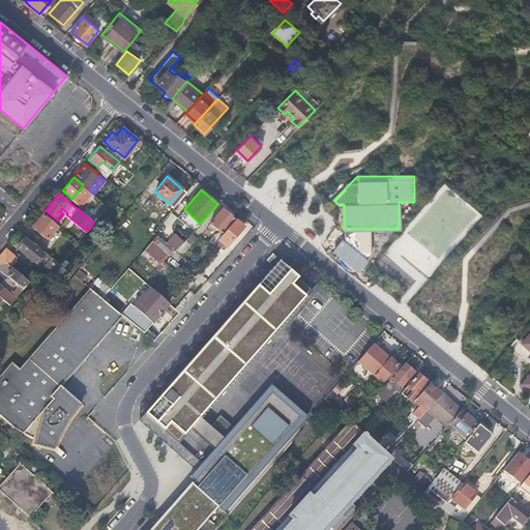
[(96,200),(91,205),(98,212),(105,206),(96,200)]
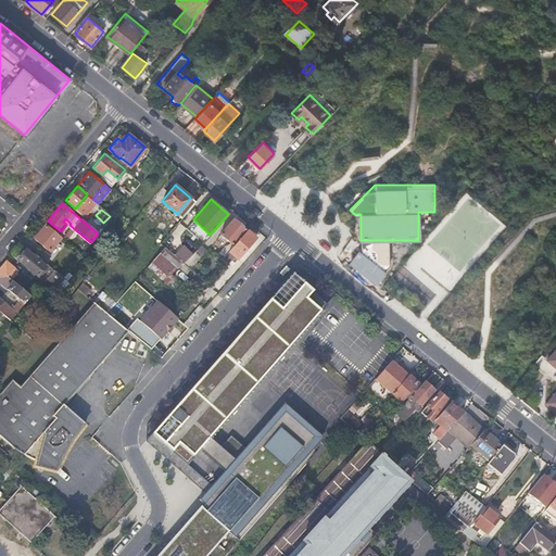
[(87,223),(99,234),(103,227),(102,225),(101,224),(91,217),(87,223)]
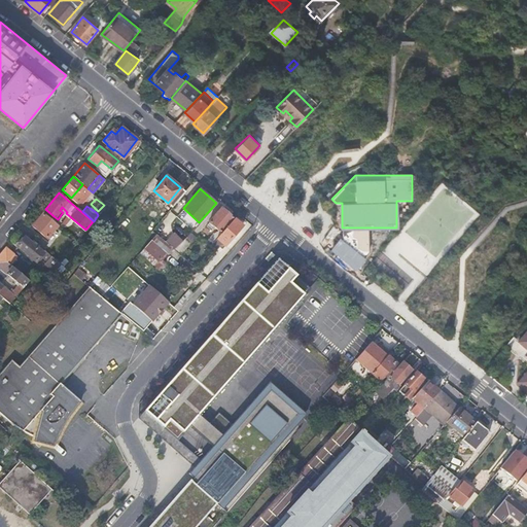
[(221,233),(234,218),(221,207),(209,221),(221,233)]
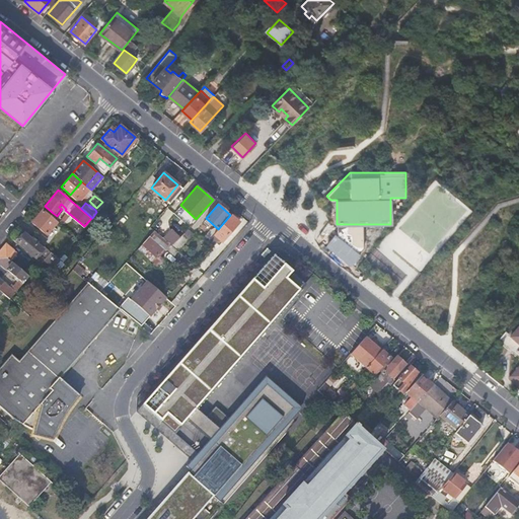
[(42,210),(31,222),(47,234),(56,222),(42,210)]
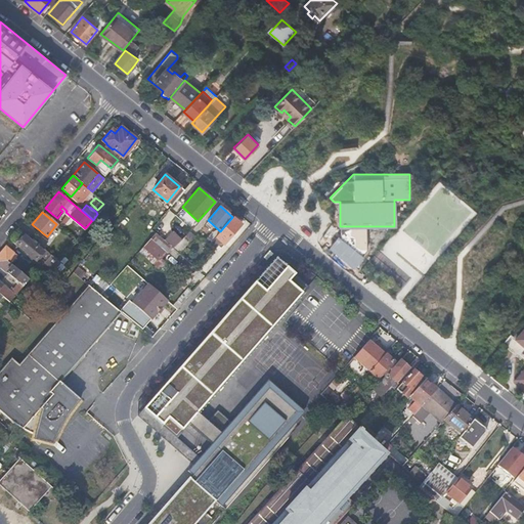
[(241,224),(232,217),(220,231),(215,236),(223,244),(241,224)]
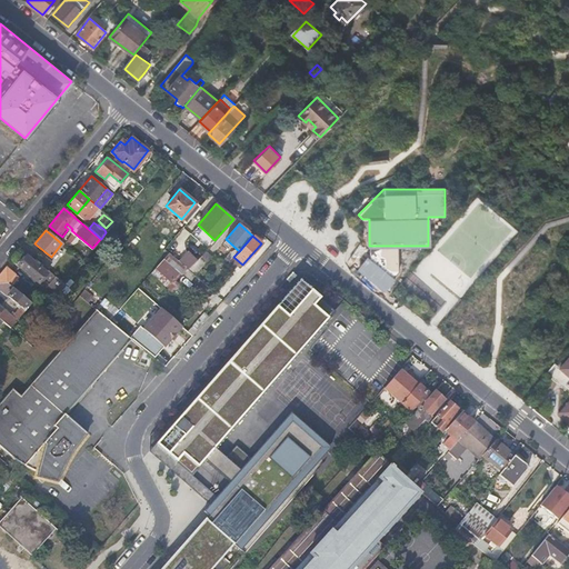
[(375,267),(398,286),(413,267),(390,248),(375,267)]
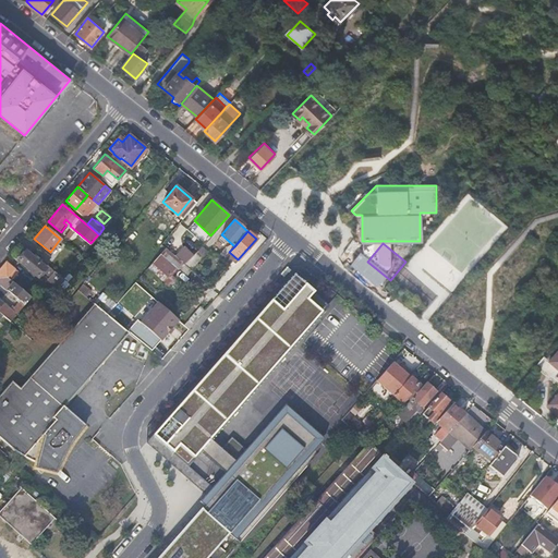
[(183,246),(176,256),(181,262),(184,264),(194,255),(183,246)]
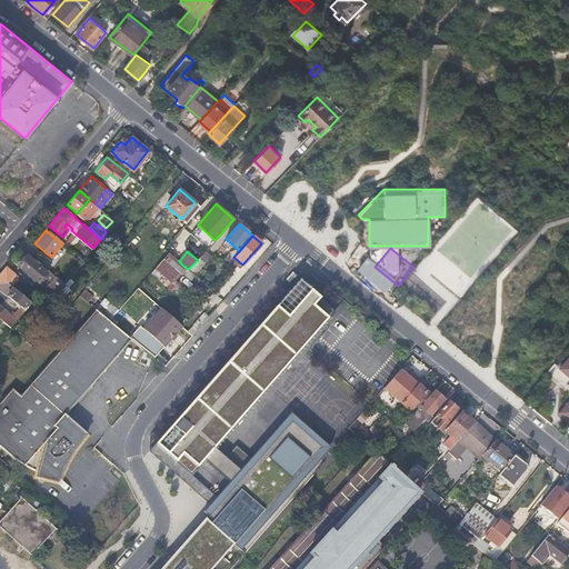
[(168,252),(157,265),(173,279),(181,271),(185,267),(179,261),(168,252)]
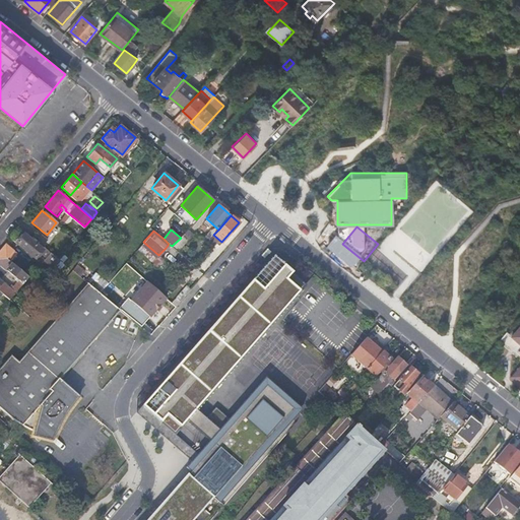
[(208,241),(213,235),(209,231),(204,238),(208,241)]
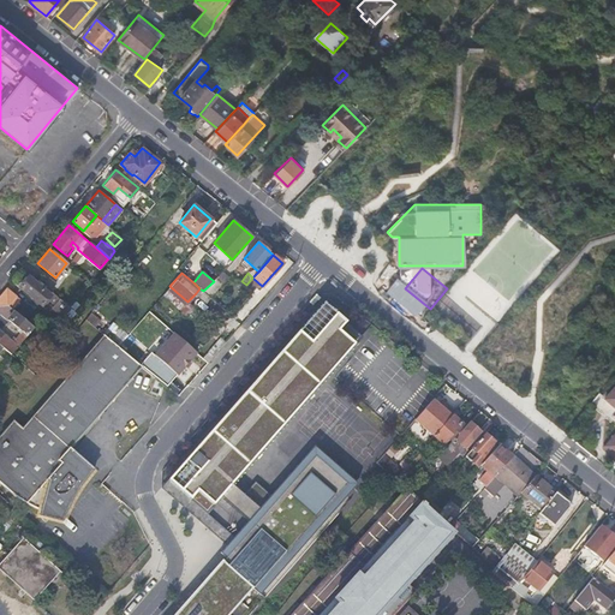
[(70,306),(31,274),(29,276),(28,276),(19,286),(42,305),(48,298),(54,303),(52,306),(63,316),(70,306)]
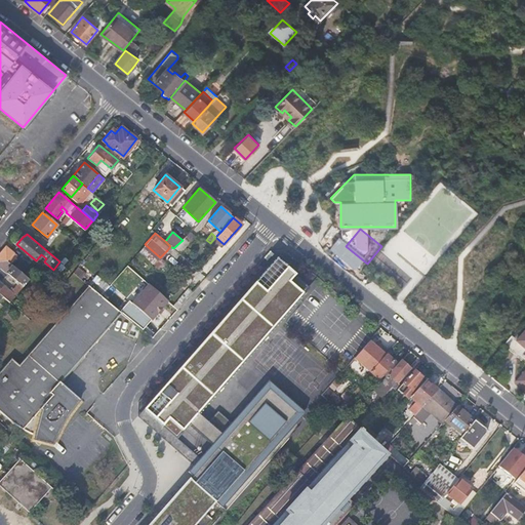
[(184,238),(183,240),(173,248),(179,253),(189,242),(184,238)]
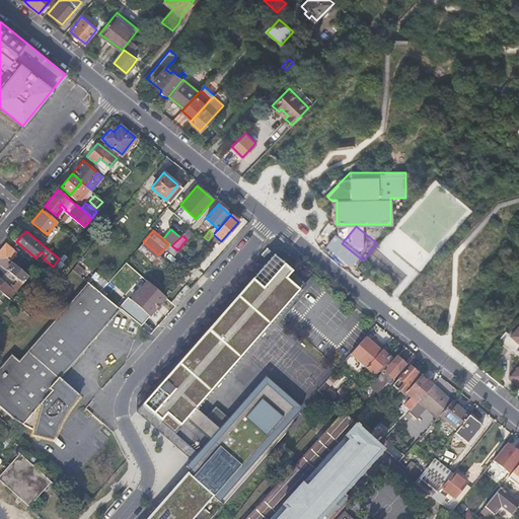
[(158,254),(143,241),(138,247),(157,264),(162,258),(158,254)]
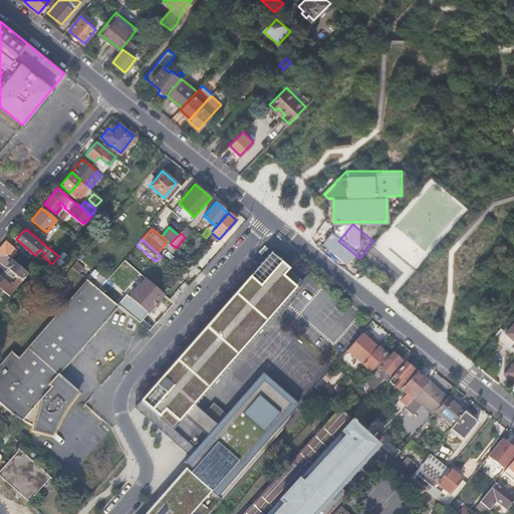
[(167,241),(164,245),(172,253),(173,253),(177,249),(176,248),(170,243),(167,241)]
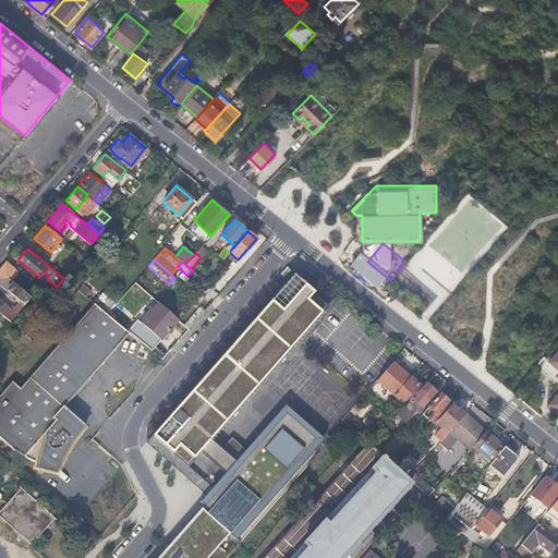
[(4,264),(0,268),(0,271),(10,280),(16,271),(8,264),(4,264)]
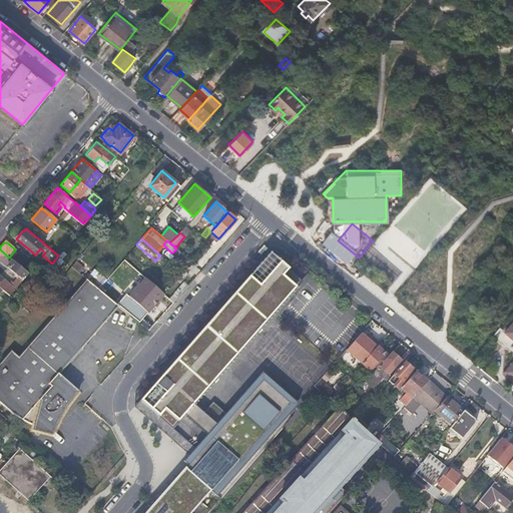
[(268,247),(264,244),(258,250),(262,253),(265,249),(266,250),(268,247)]
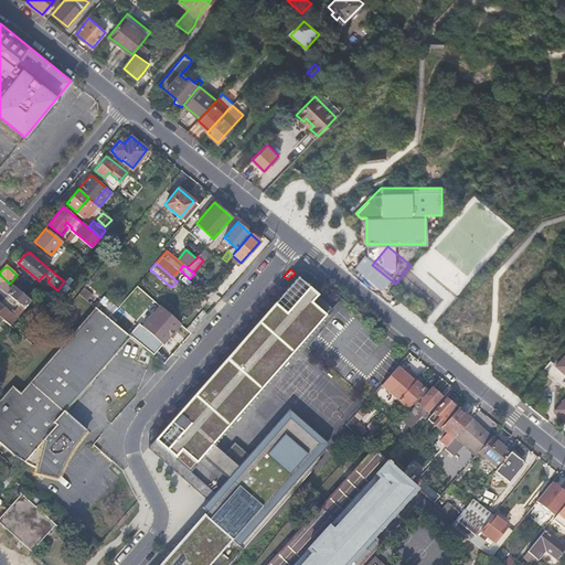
[(1,307),(0,306),(0,317),(2,319),(9,326),(30,300),(10,284),(0,275),(0,287),(19,304),(11,313),(1,306),(1,307)]
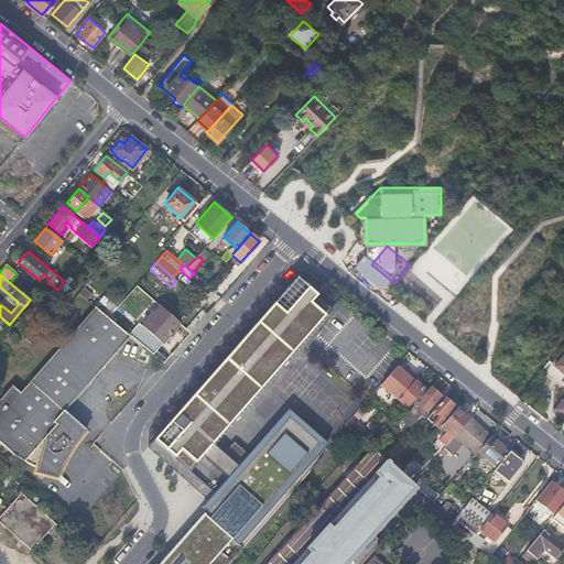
[(297,278),(155,438),(190,468),(202,454),(227,476),(207,499),(212,502),(206,510),(158,563),(223,563),(279,500),(275,497),(304,465),(322,445),(295,422),(270,451),(279,458),(268,470),(248,453),(232,440),(223,451),(213,442),(331,307),(297,278)]
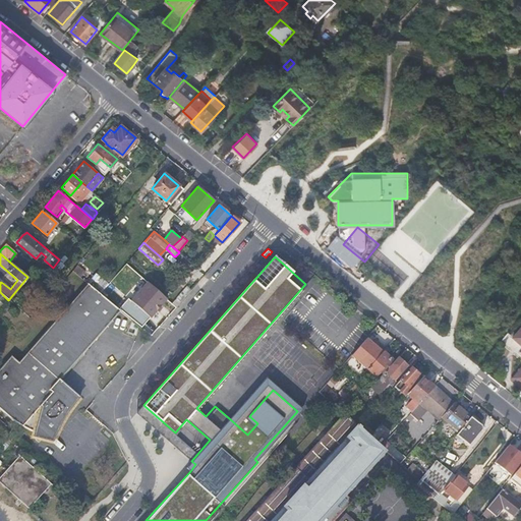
[(190,263),(184,256),(181,259),(188,266),(190,263)]
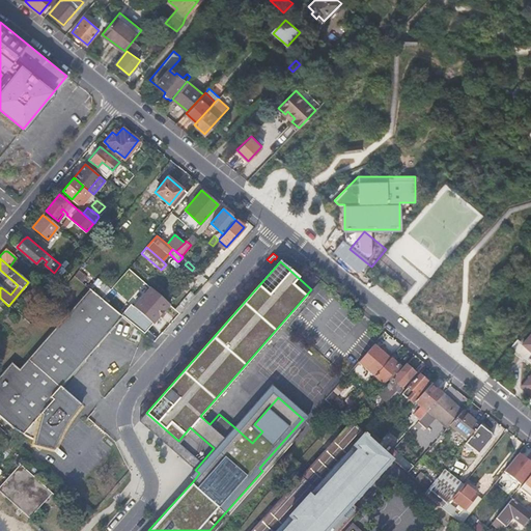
[(85,277),(78,271),(74,275),(81,282),(85,277)]
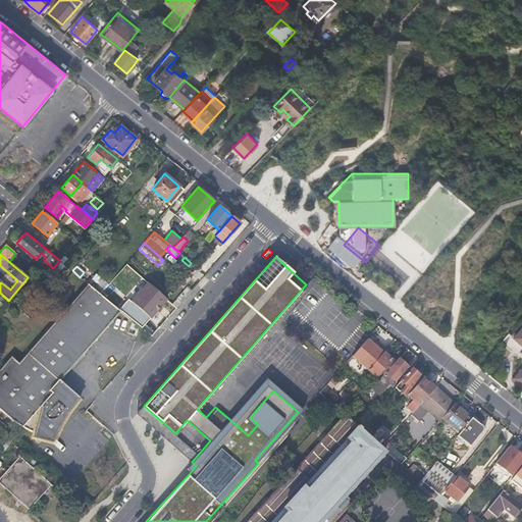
[(90,282),(103,292),(109,283),(96,274),(90,282)]
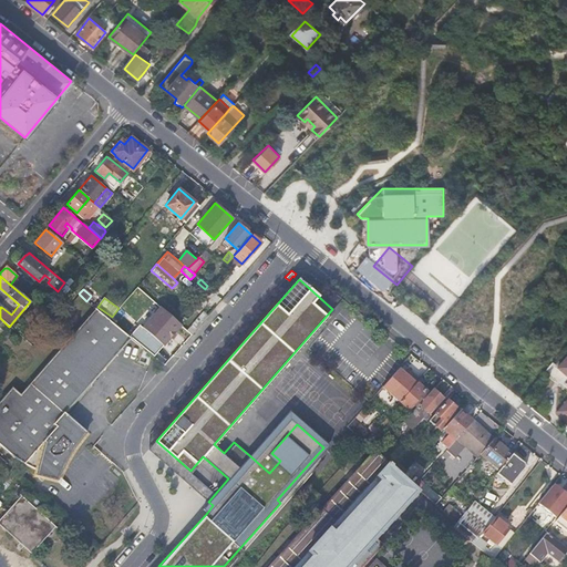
[(566,302),(555,318),(564,325),(566,320),(566,302)]
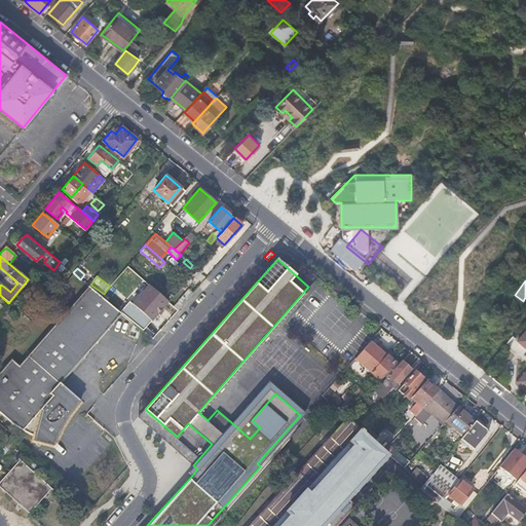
[(147,284),(120,312),(143,333),(170,304),(147,284)]
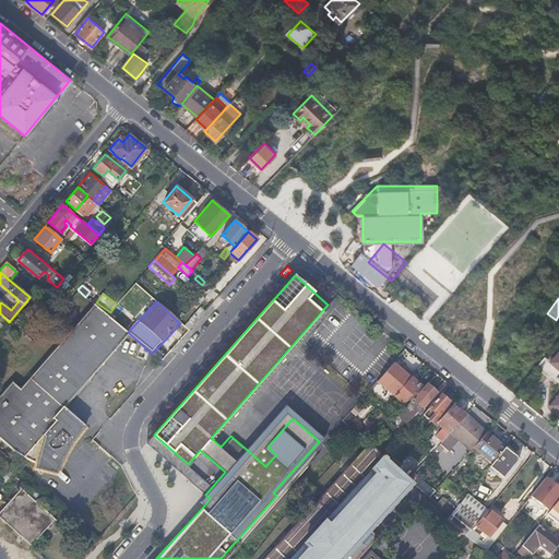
[(107,314),(95,305),(20,390),(12,383),(0,395),(0,439),(8,447),(19,454),(22,456),(30,461),(38,465),(42,466),(45,466),(48,467),(59,450),(62,452),(69,443),(76,436),(86,425),(63,405),(88,376),(84,372),(95,361),(92,358),(95,355),(96,356),(102,349),(108,355),(128,332),(121,325),(107,314)]
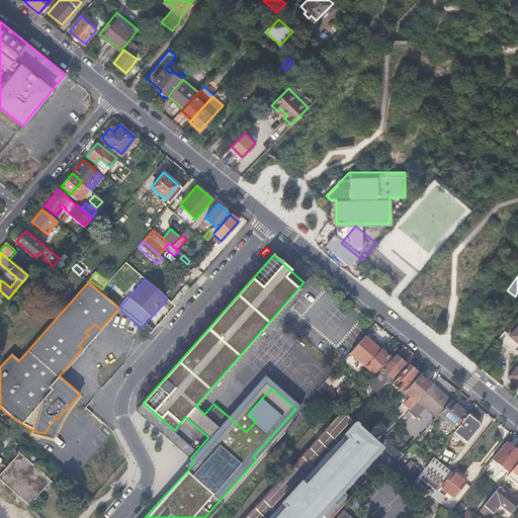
[(494,306),(490,313),(497,318),(502,312),(494,306)]
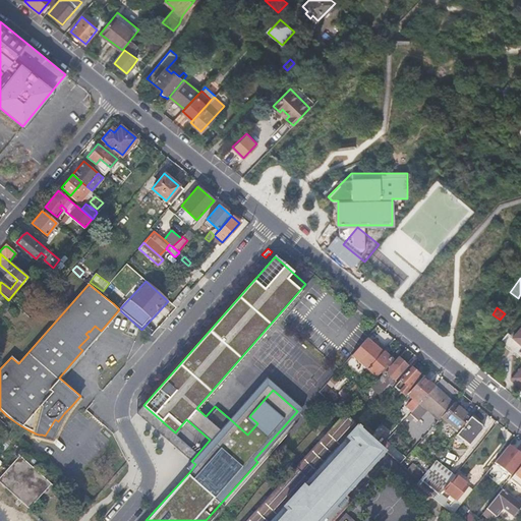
[(82,350),(101,331),(95,326),(90,332),(89,331),(85,334),(89,337),(78,347),(82,350)]
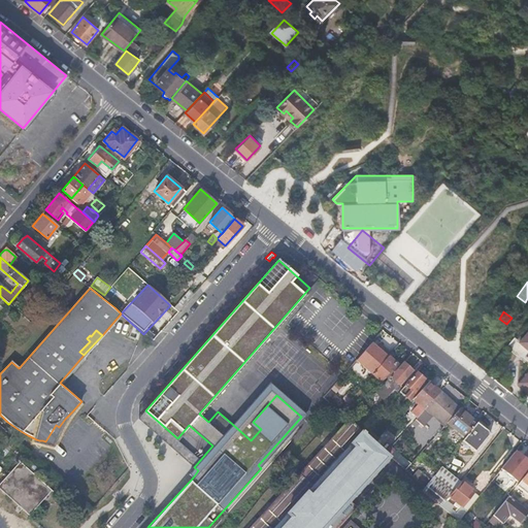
[(527,372),(518,385),(527,393),(527,332),(518,343),(527,352),(527,372)]
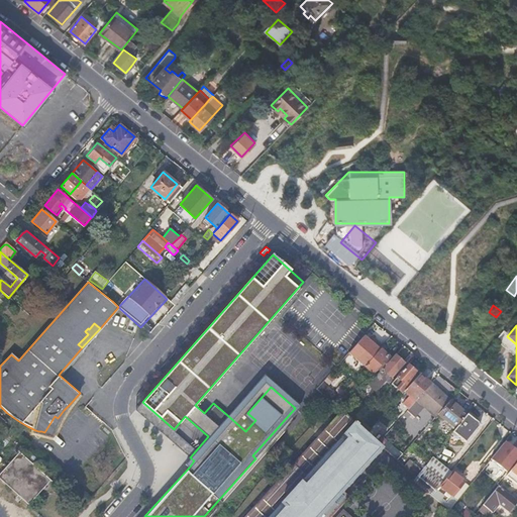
[(193,330),(188,336),(192,339),(197,333),(193,330)]
